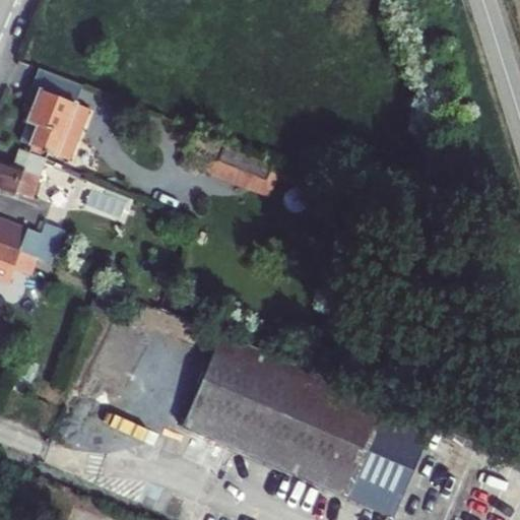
[(68,161),(83,122),(88,111),(40,91),(27,123),(38,127),(30,146),(31,146),(28,153),(46,160),(48,153),(68,161)]
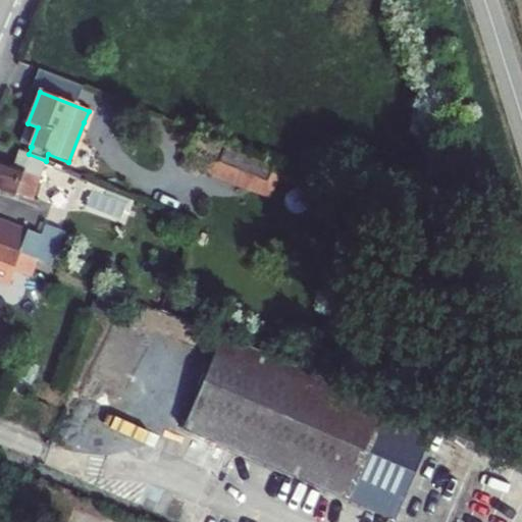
[(266,181),(273,165),(224,147),(199,137),(189,164),(214,173),(218,163),(266,181)]
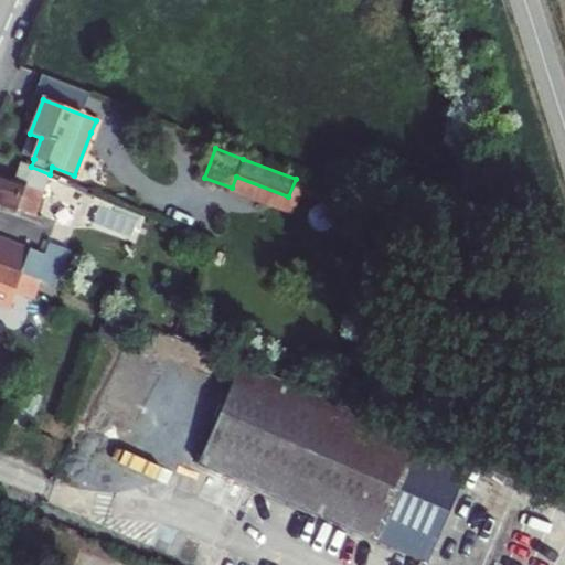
[(0,177),(0,204),(35,217),(50,174),(31,167),(31,168),(20,164),(14,182),(0,177)]
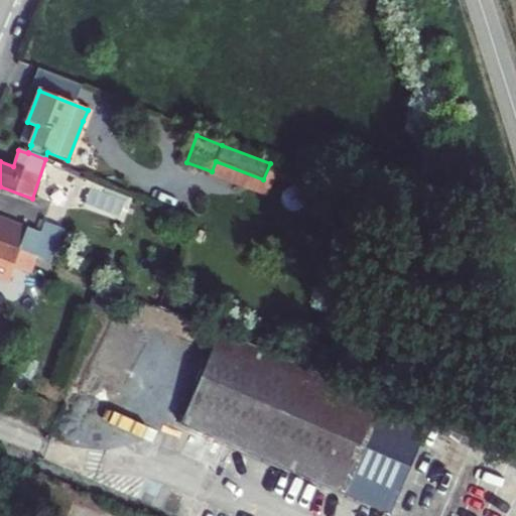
[(0,244),(35,258),(50,263),(61,231),(43,225),(40,234),(0,218),(0,244)]
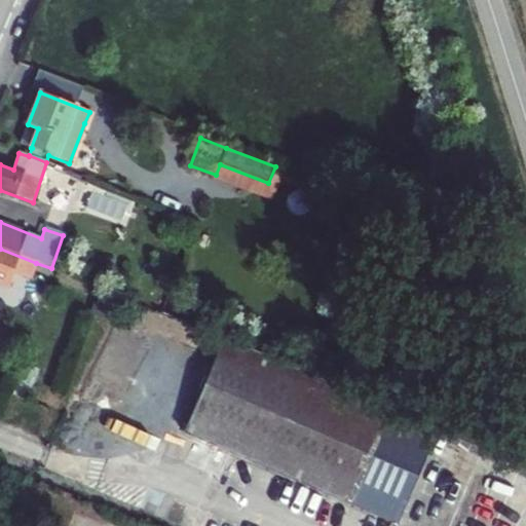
[(0,249),(0,283),(9,287),(14,272),(30,278),(36,263),(0,249)]
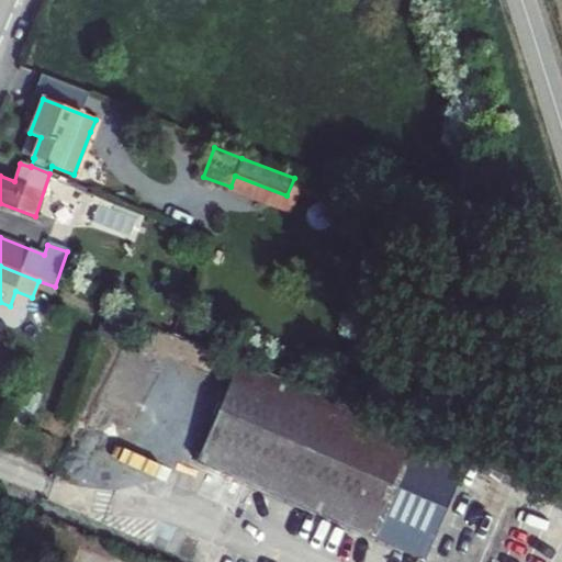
[(197,462),(425,561),(468,460),(239,361),(197,462)]
